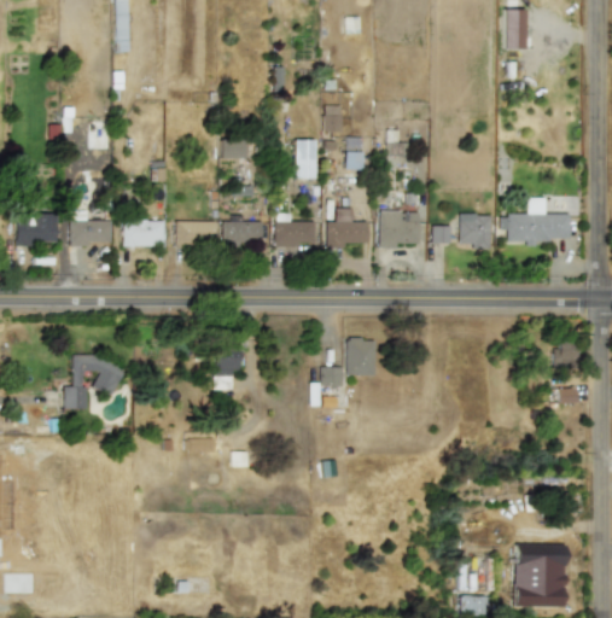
[(128,0),(116,0),(117,39),(122,39),(122,51),(128,51),(128,41),(129,41),(128,0)]
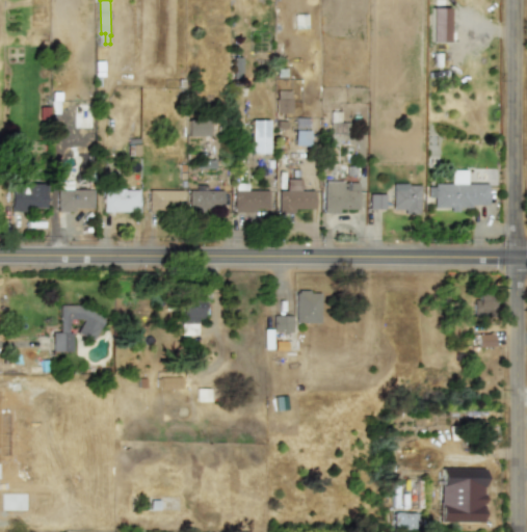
[(294,90),(280,91),(280,113),(295,113),(294,90)]
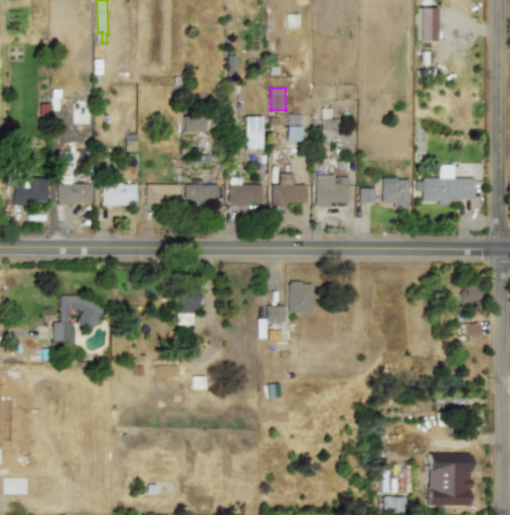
[(324,129),(338,129),(338,119),(331,119),(331,109),(323,109),(324,129)]
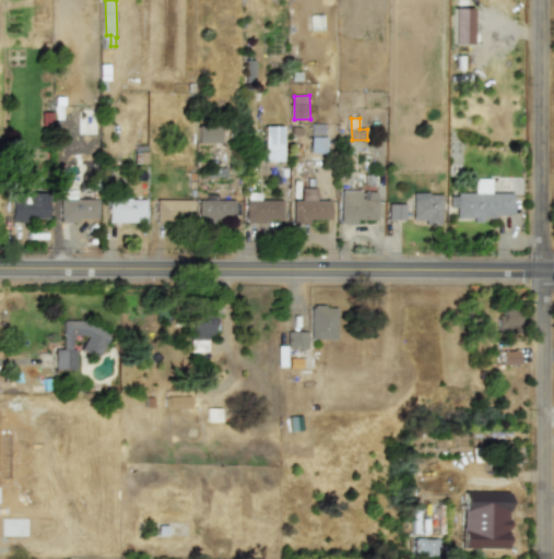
[(223,125),(200,126),(201,144),(223,143),(223,125)]
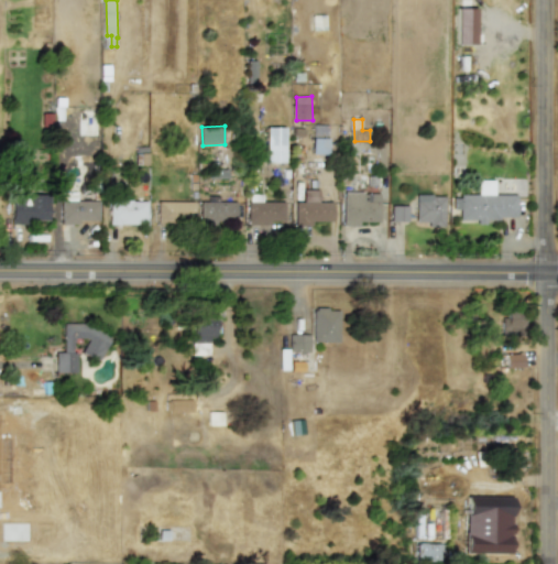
[(318,138),(331,138),(330,126),(317,126),(318,138)]
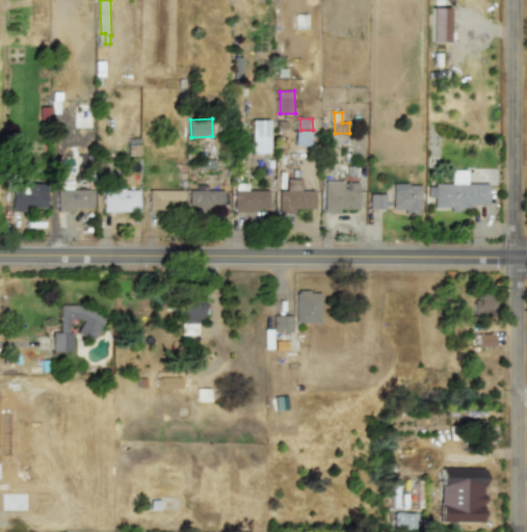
[(272,120),(255,121),(255,154),(273,153),(272,120)]
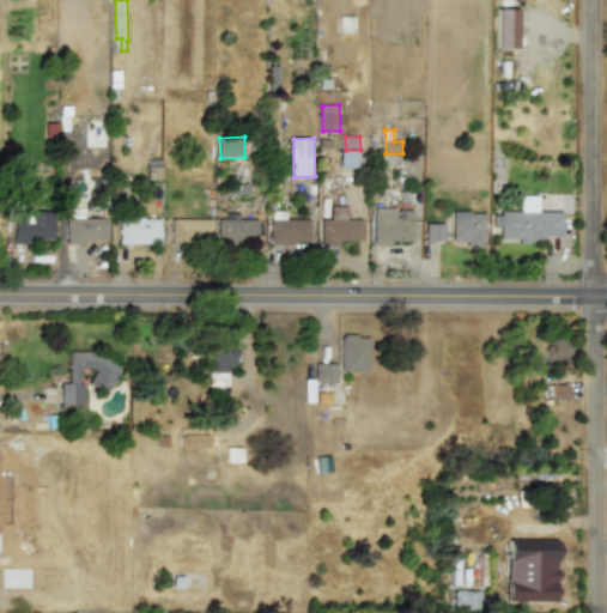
[(360,151),(344,151),(343,168),(360,168),(360,151)]
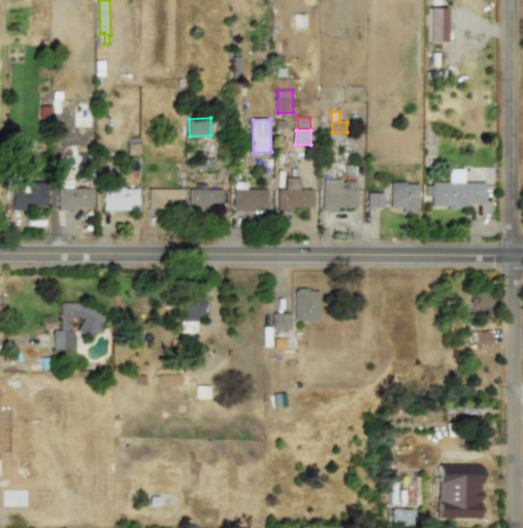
[(466,183),(466,168),(451,168),(451,183),(434,182),(434,205),(450,206),(450,209),(460,210),(460,204),(487,204),(487,183),(466,183)]
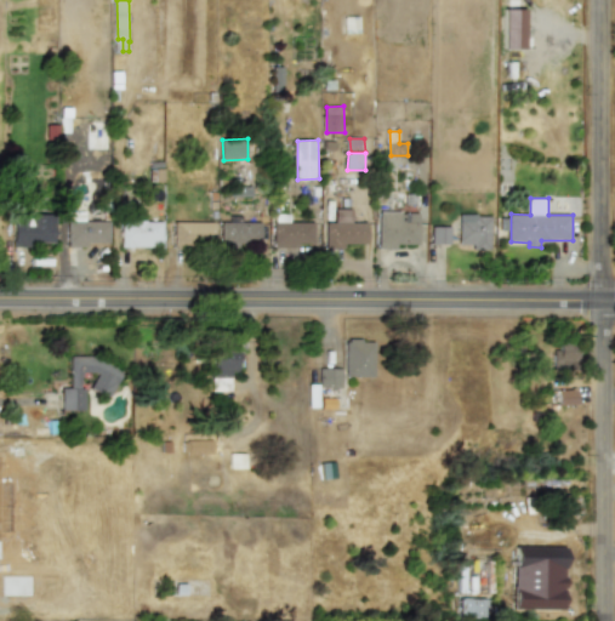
[(330,222),(330,249),(349,249),(349,244),(371,244),(370,222),(356,223),(354,209),(339,209),(339,222),(330,222)]
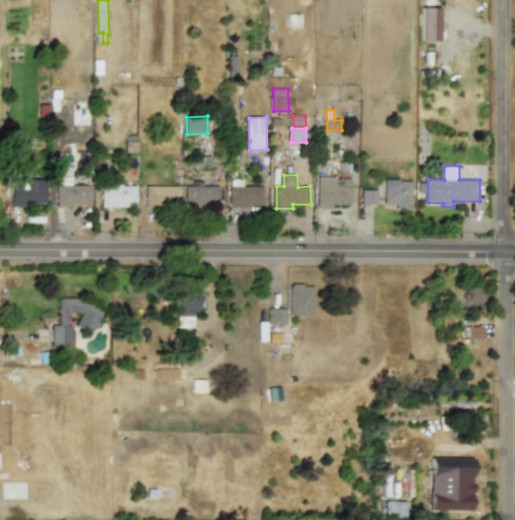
[(94,205),(93,185),(74,186),(74,178),(60,178),(61,206),(94,205)]
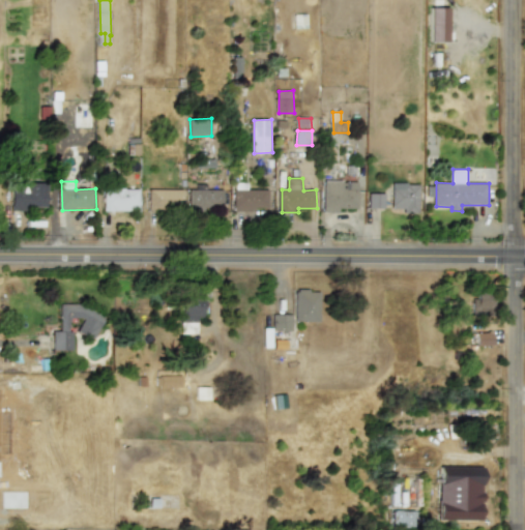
[(360,181),(326,181),(326,212),(342,212),(342,208),(360,209),(360,181)]
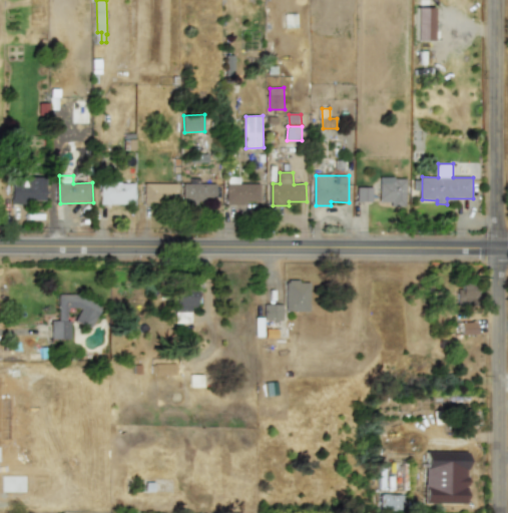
[(241,176),(229,176),(230,205),(250,204),(250,201),(263,201),(263,183),(242,183),(241,176)]
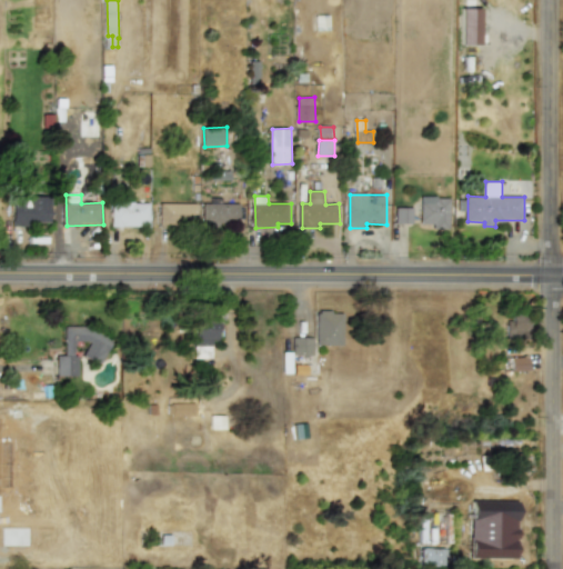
[(452,229),(452,198),(420,197),(419,222),(436,222),(435,229),(452,229)]
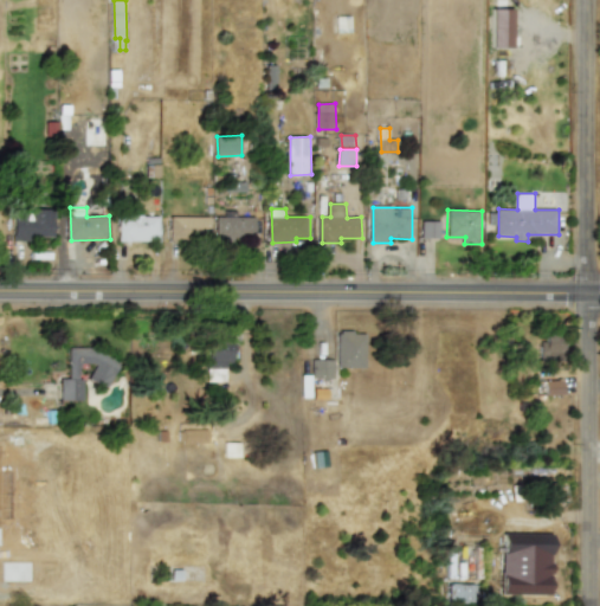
[(18,239),(57,240),(57,211),(18,211),(18,239)]
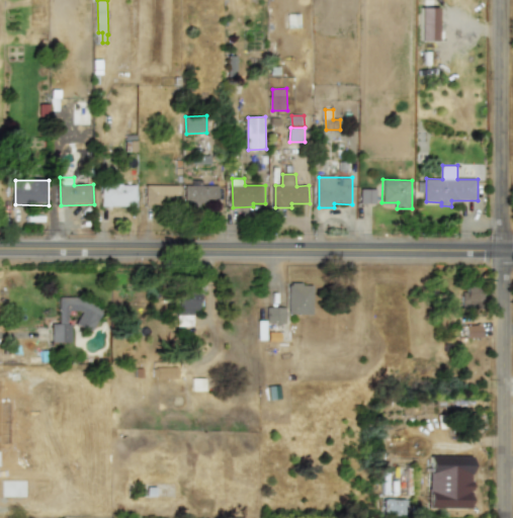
[(138,184),(104,183),(103,205),(137,206),(138,184)]
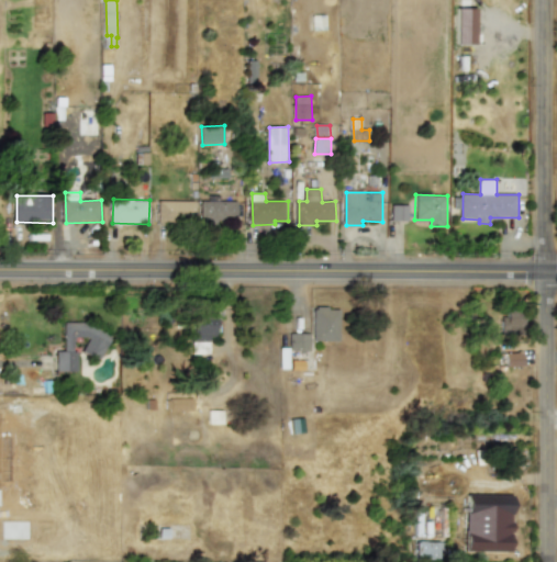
[(203,201),(203,224),(240,223),(240,200),(212,200),(212,201),(203,201)]
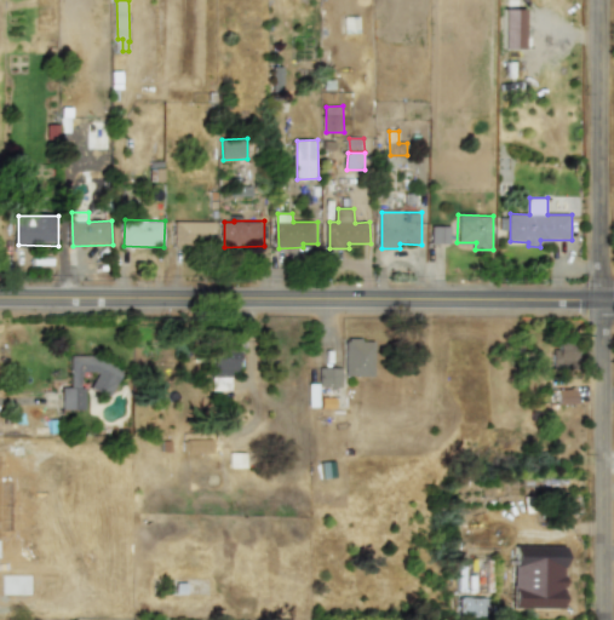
[(217,247),(217,222),(177,222),(177,246),(217,247)]
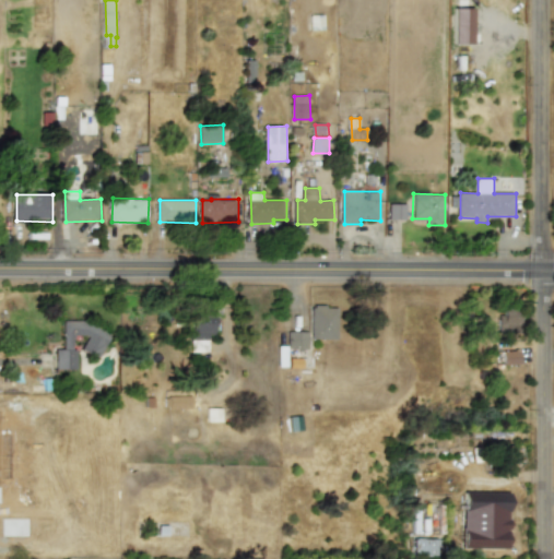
[(392,219),(409,219),(409,204),(393,204),(392,219)]
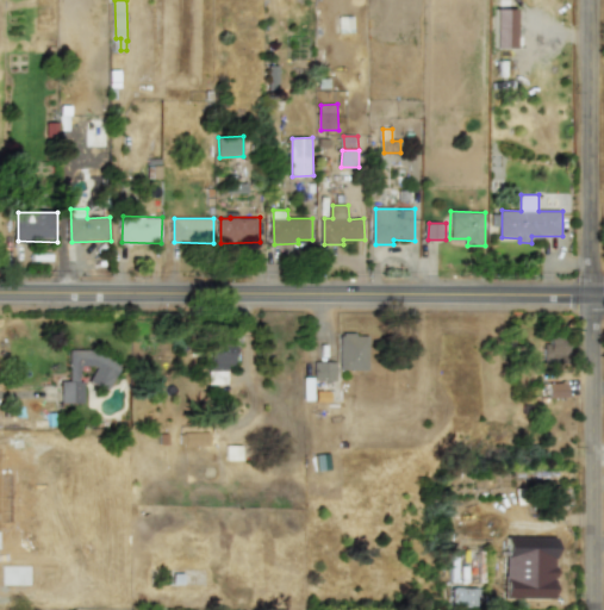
[(371,335),(343,334),(343,371),(371,371),(371,335)]
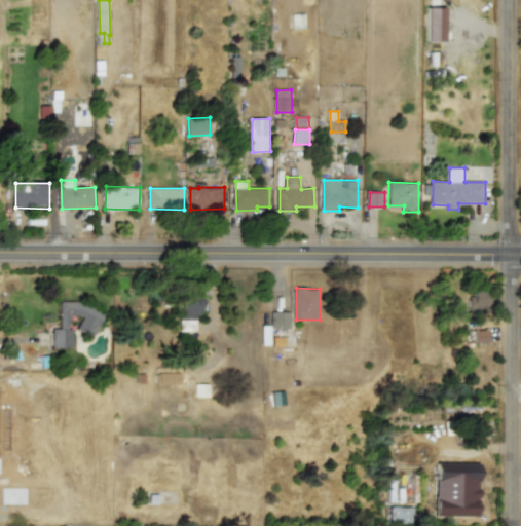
[(205,316),(205,292),(183,292),(184,331),(199,331),(199,316),(205,316)]
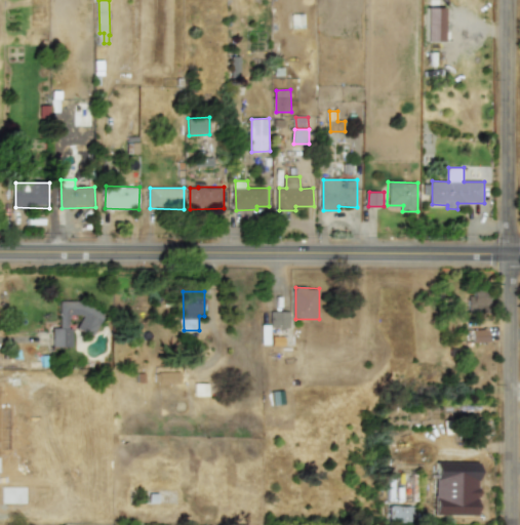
[(474,294),(474,311),(491,310),(490,293),(474,294)]
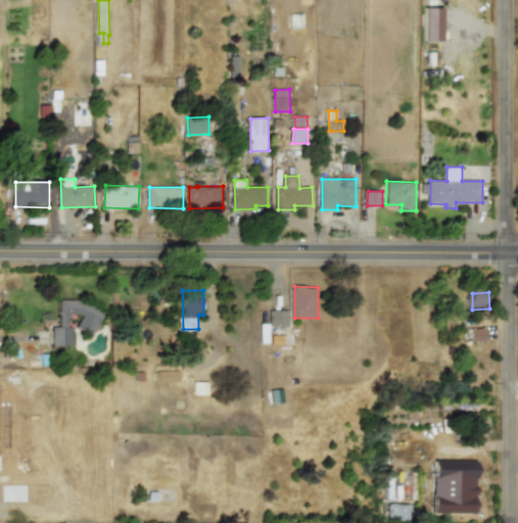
[(74,346),(74,315),(84,315),(84,318),(79,328),(95,335),(104,316),(104,311),(82,300),(62,300),(62,327),(56,327),(56,346),(74,346)]
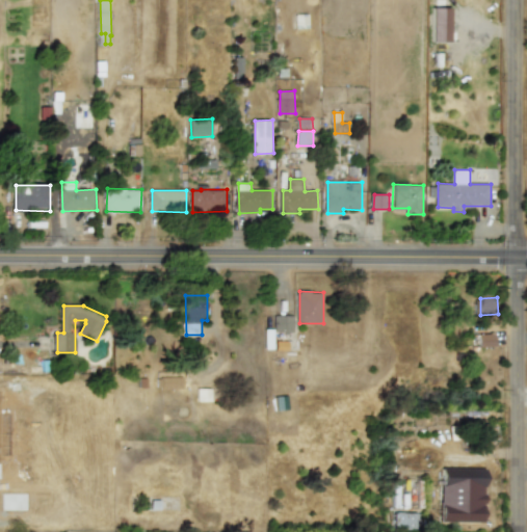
[(296,334),(296,316),(279,316),(278,351),(291,351),(291,333),(296,334)]
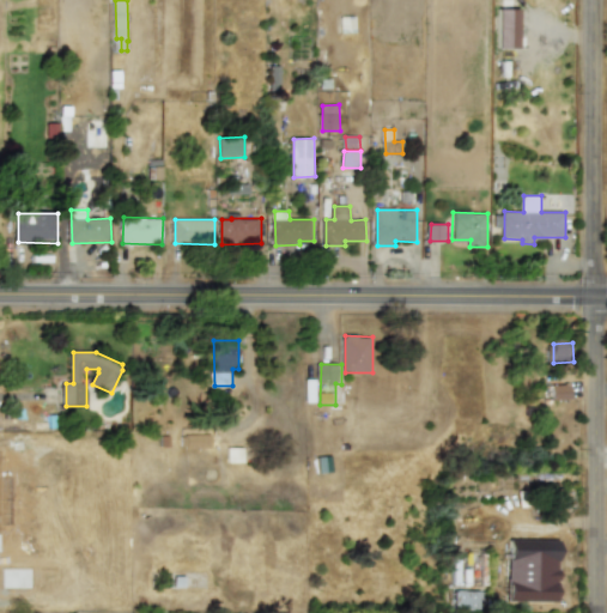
[(554,386),(556,400),(574,400),(574,386),(554,386)]
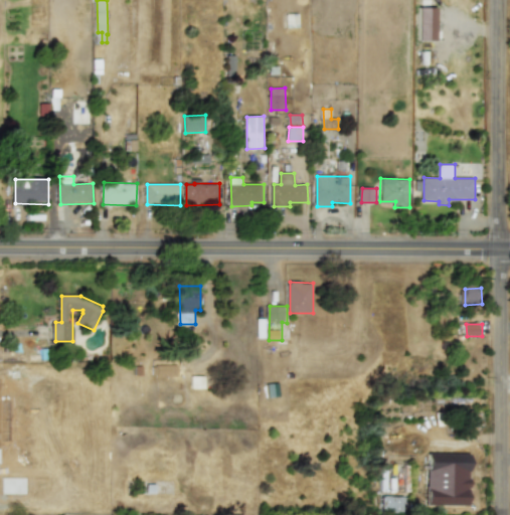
[(180,365),(155,366),(155,377),(180,376),(180,365)]
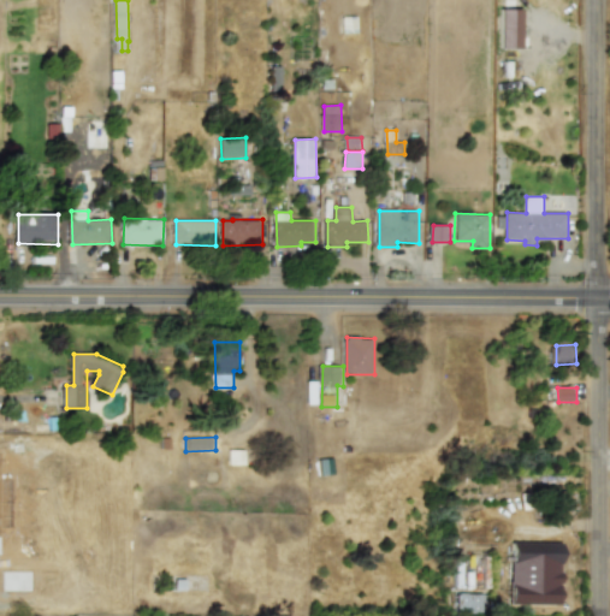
[(564,543),(515,543),(514,604),(563,604),(564,543)]
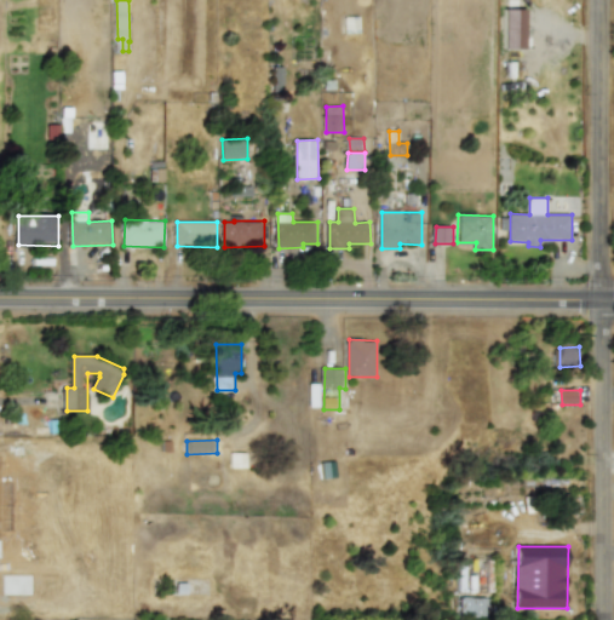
[(492,598),(465,597),(464,614),(491,615),(492,598)]
